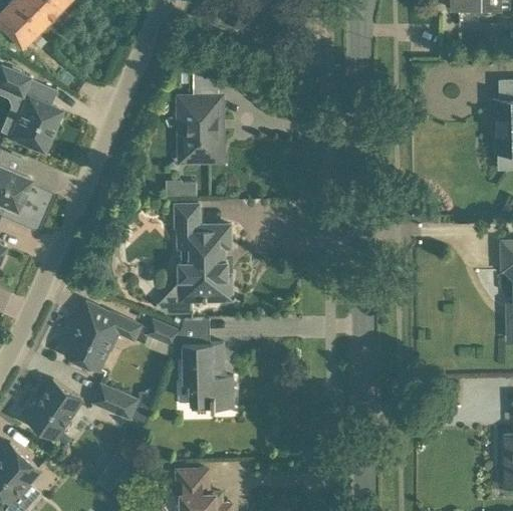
[(11,0),(0,11),(0,28),(20,48),(28,40),(34,34),(68,0),(11,0)]
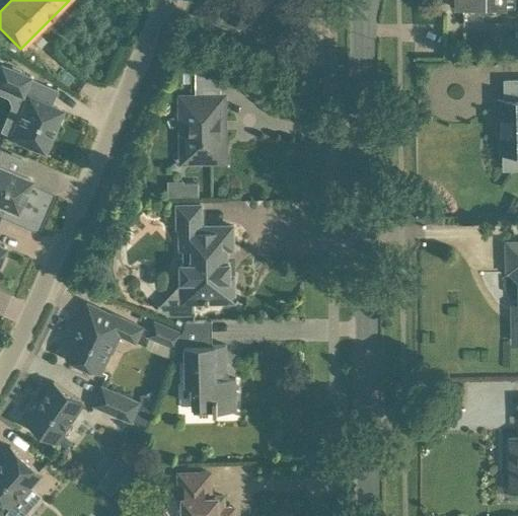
[(453,0),(454,10),(514,10),(514,0),(453,0)]
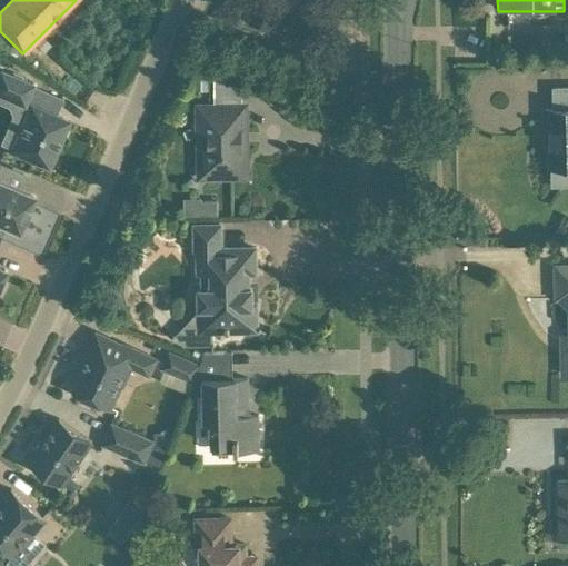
[(38,38),(31,45),(42,55),(49,48),(38,38)]
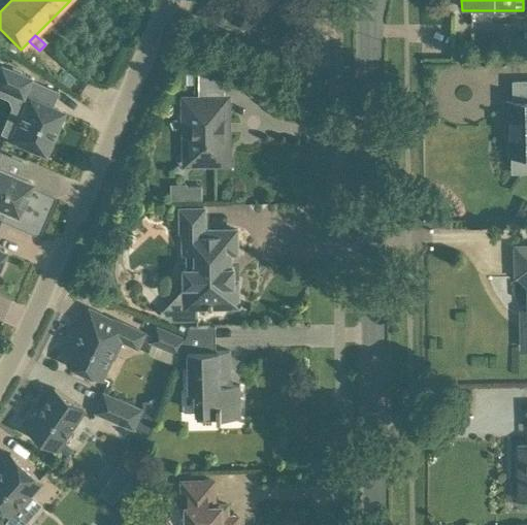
[(22,115),(9,142),(43,157),(62,115),(51,109),(57,94),(29,81),(29,80),(0,68),(0,89),(9,93),(17,112),(22,115)]
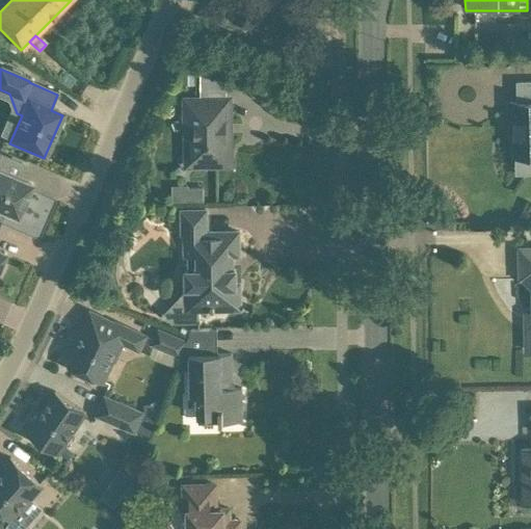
[(530,83),(516,84),(518,104),(509,104),(509,124),(515,124),(516,138),(513,138),(513,159),(529,158),(530,175),(530,83)]
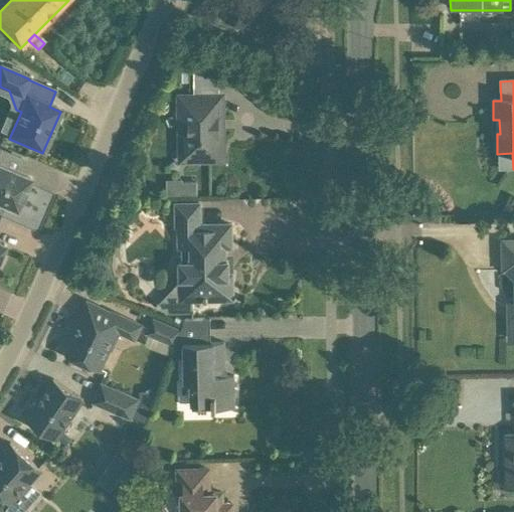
[(222,123),(222,121),(222,98),(179,99),(179,111),(184,116),(185,128),(178,127),(179,150),(186,150),(186,162),(215,161),(215,149),(223,149),(222,132),(220,132),(219,124),(220,124),(221,123),(222,123)]
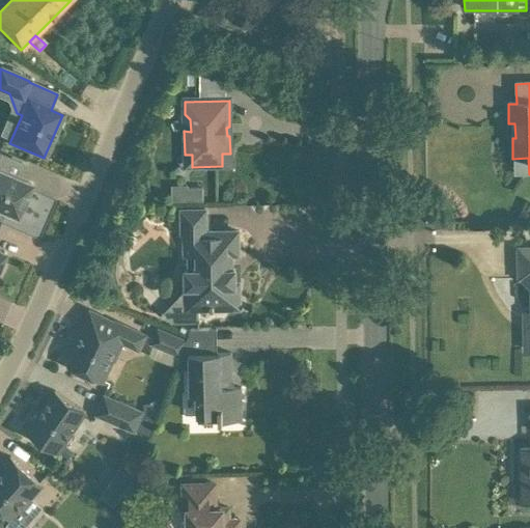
[(0,212),(18,220),(26,200),(23,198),(28,186),(0,172),(0,163),(2,158),(0,157),(0,212)]
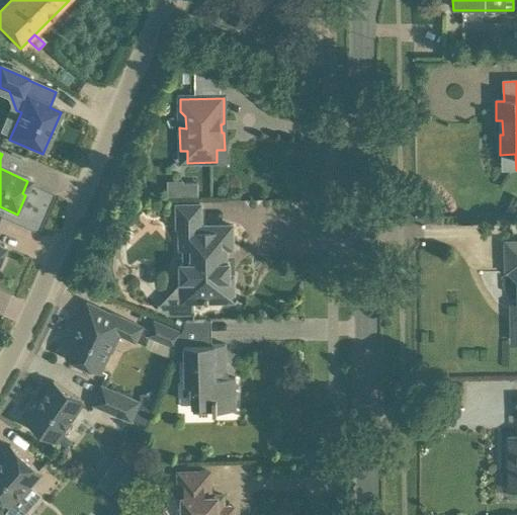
[(196,184),(182,185),(183,198),(197,197),(196,184)]
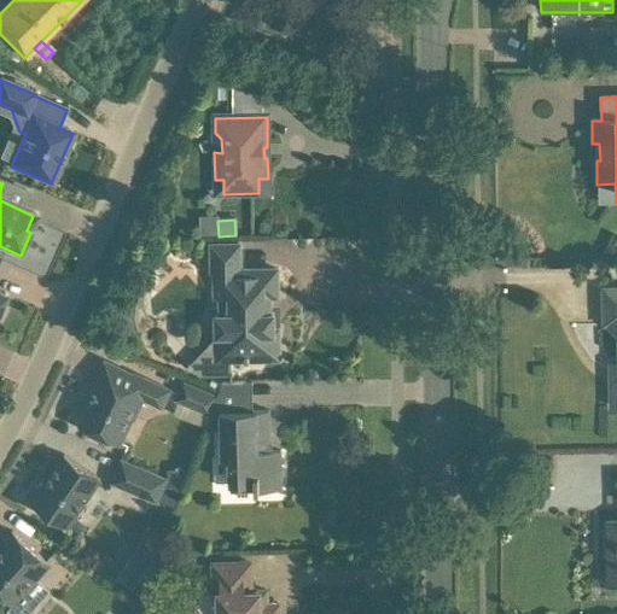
[(238,246),(209,247),(210,274),(214,274),(214,299),(219,299),(219,316),(215,316),(215,339),(187,368),(199,378),(232,376),(232,362),(278,361),(278,331),(273,331),(273,315),(269,315),(268,298),(277,298),(277,272),(239,272),(238,246)]
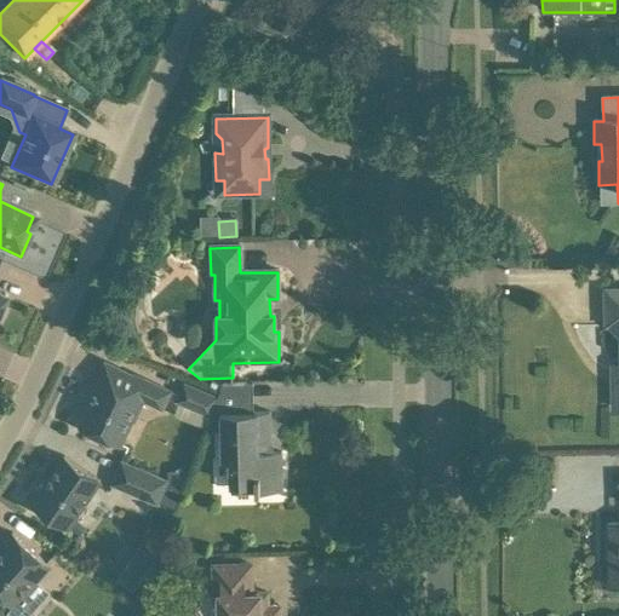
[(618,288),(605,289),(606,328),(618,327),(618,366),(613,366),(613,410),(618,410),(618,288)]
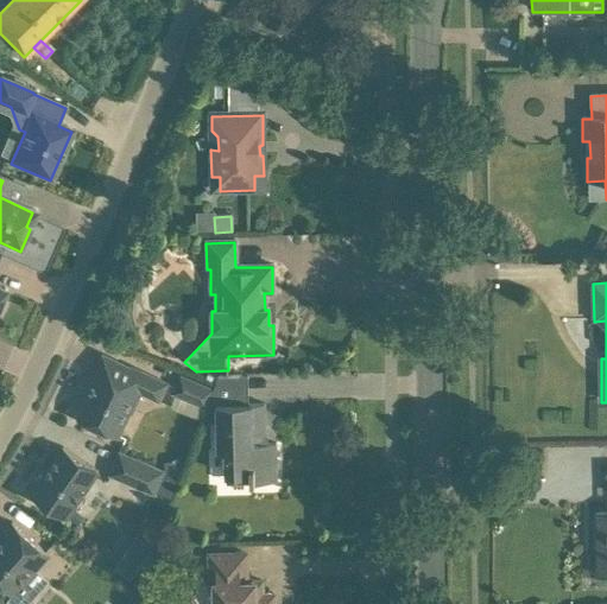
[(78,420),(117,438),(128,414),(126,413),(136,393),(158,404),(166,386),(141,374),(140,376),(102,357),(86,394),(89,395),(78,420)]
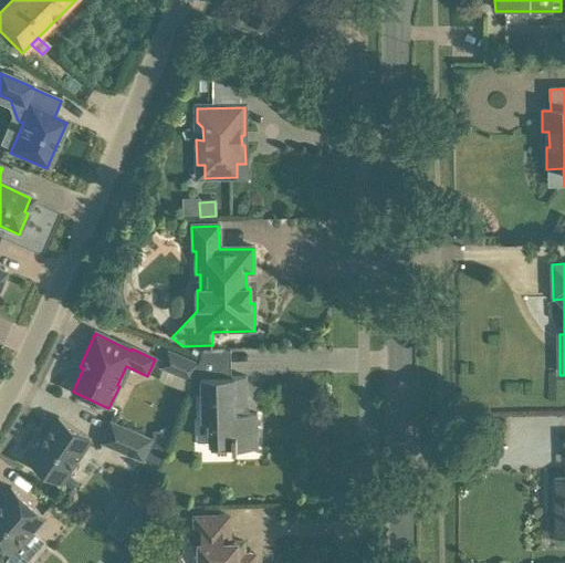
[(168,350),(159,369),(163,371),(191,383),(199,363),(168,350)]
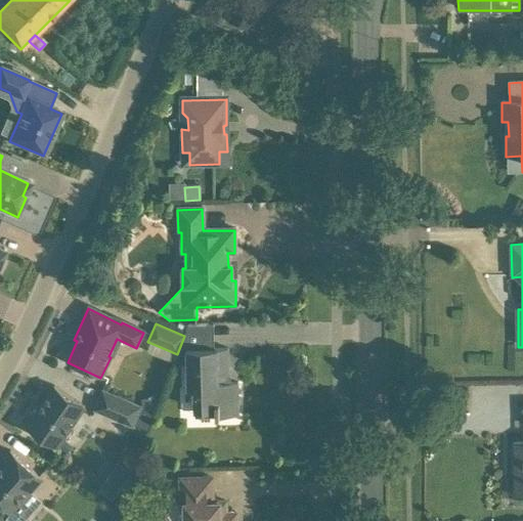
[(177,354),(174,362),(186,366),(187,390),(193,390),(193,411),(215,410),(215,418),(237,417),(237,384),(226,384),(226,377),(228,377),(227,350),(209,350),(208,328),(213,328),(213,326),(192,326),(187,327),(184,336),(177,354)]
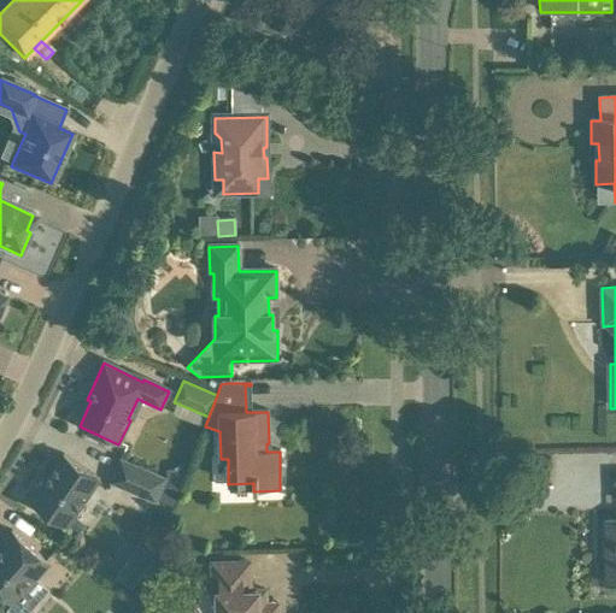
[(30,502),(65,526),(98,479),(63,455),(30,502)]
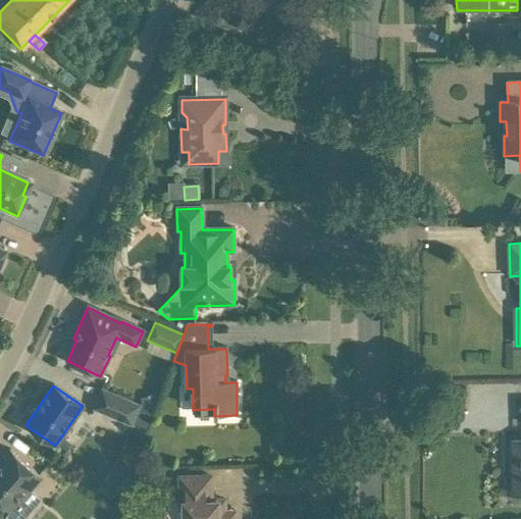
[(93,410),(133,427),(134,425),(142,406),(102,388),(93,410)]
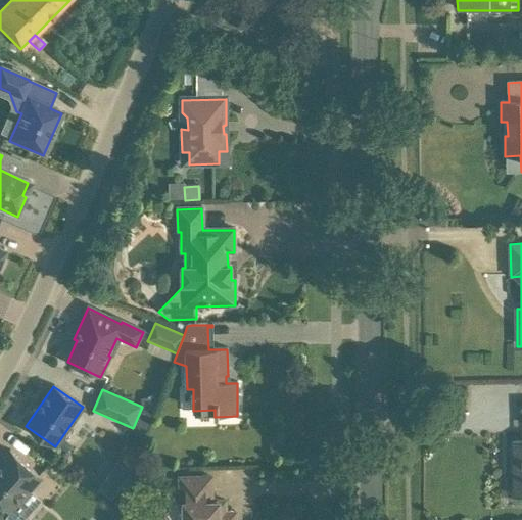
[(154,394),(140,400),(144,410),(154,414),(158,404),(154,394)]
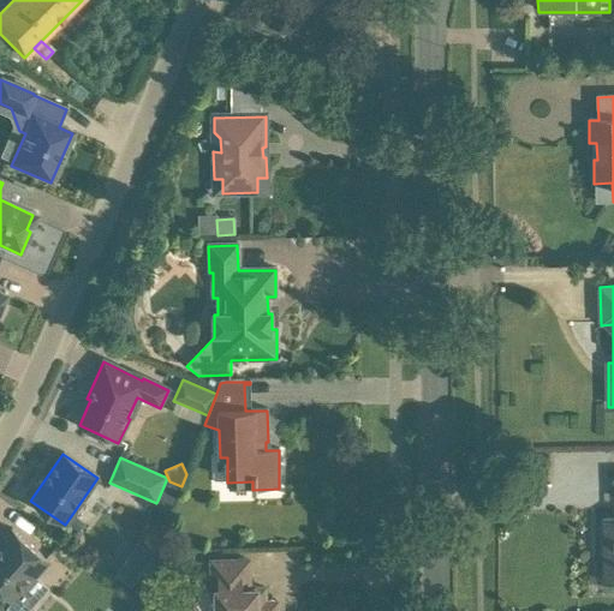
[(166,481),(158,501),(173,508),(182,487),(166,480),(166,481)]
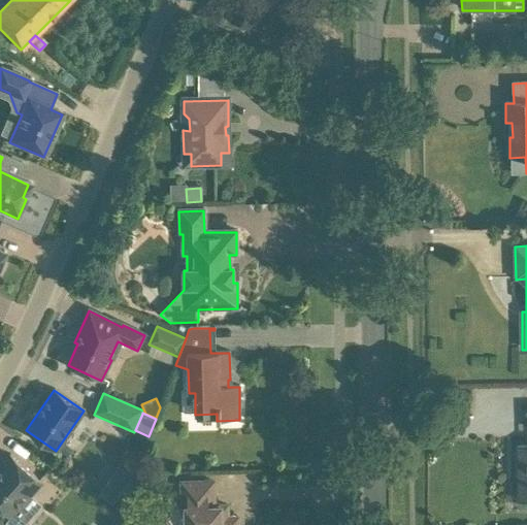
[(526,447),(516,448),(517,502),(526,501),(526,447)]
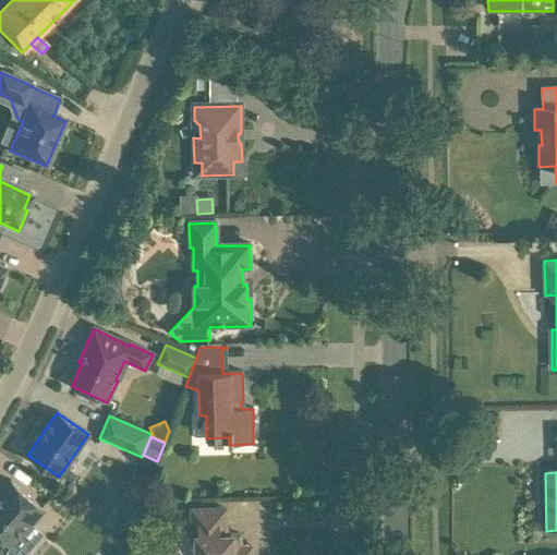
[(0,538),(12,549),(9,554),(29,554),(33,551),(21,539),(45,511),(10,481),(0,493),(0,538)]
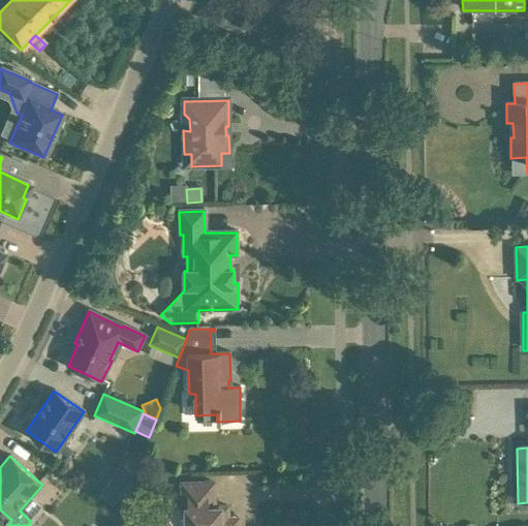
[(96,496),(112,506),(131,477),(116,467),(96,496)]
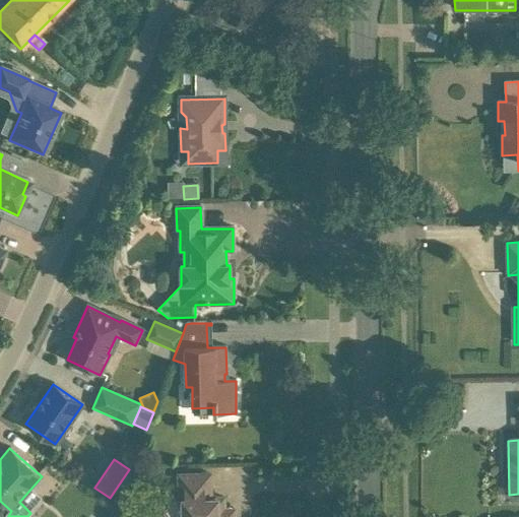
[(179,476),(179,501),(182,501),(182,516),(224,516),(223,515),(223,499),(210,499),(209,475),(190,476),(179,476)]
